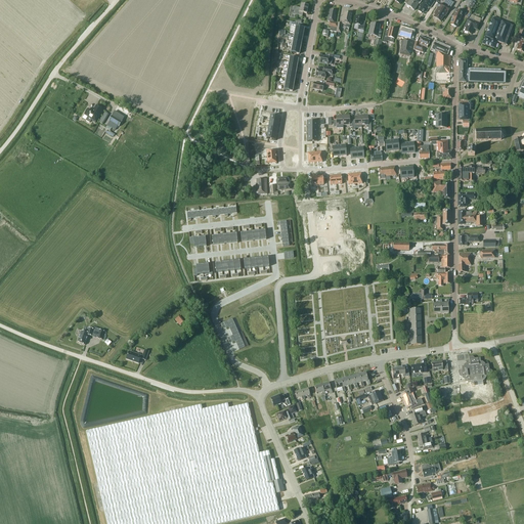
[(405,0),(404,3),(407,5),(406,6),(413,11),(420,3),(421,3),(422,0),(405,0)]
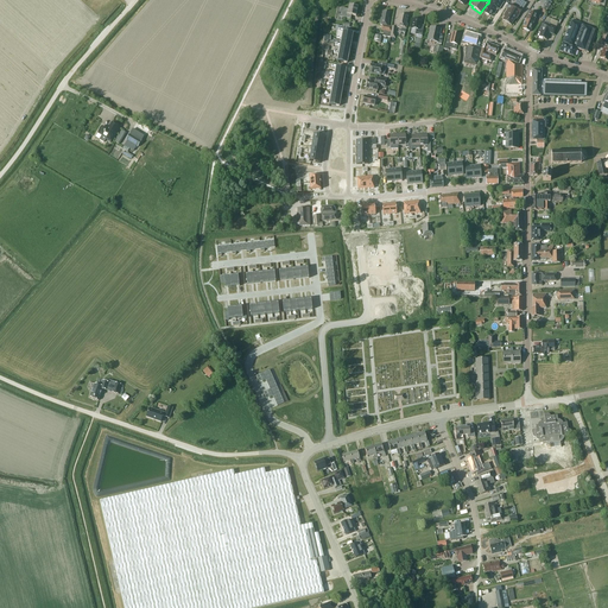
[(494,5),(496,0),(491,0),(486,8),(487,8),(485,13),(492,18),(498,8),(494,5)]
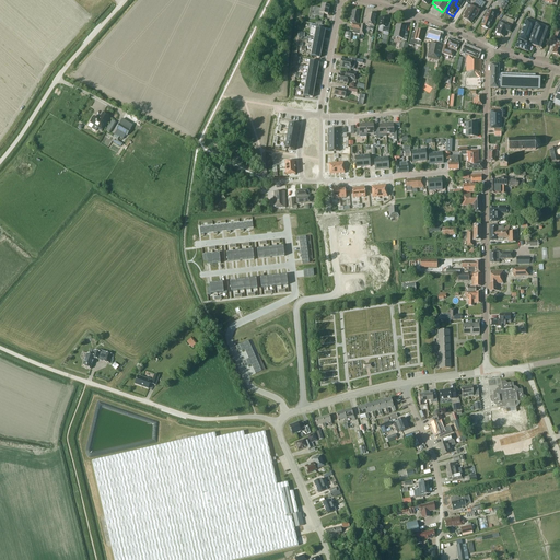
[(464,19),(470,23),(475,18),(476,18),(478,14),(485,3),(479,0),(475,0),(474,4),(473,3),(469,9),(468,8),(464,15),(465,16),(464,19)]
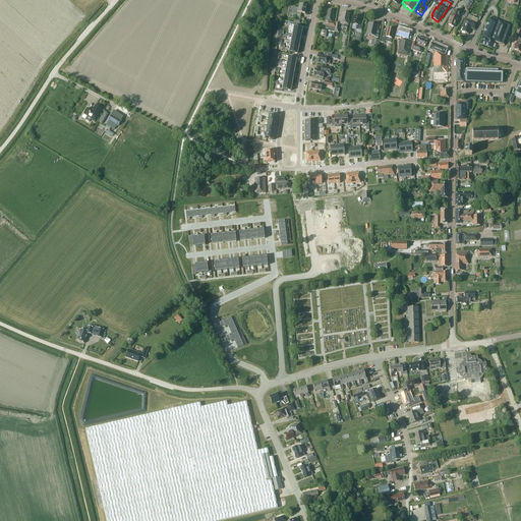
[(464,7),(468,10),(473,2),(469,0),(468,0),(468,1),(467,1),(464,7)]
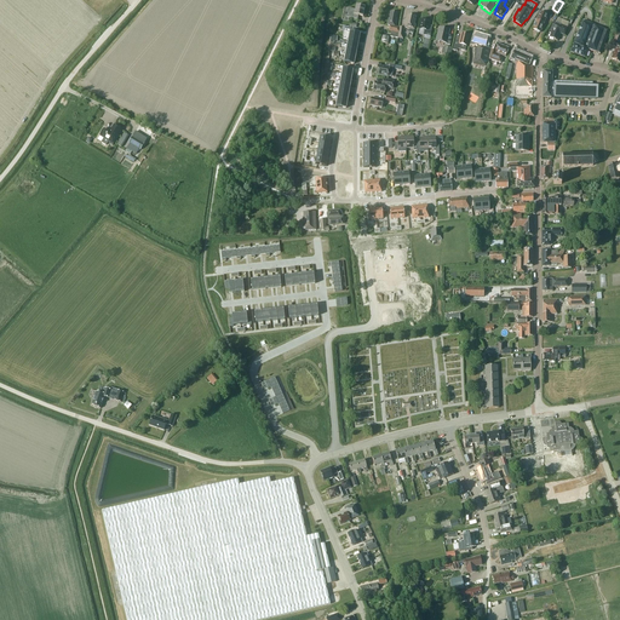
[(356,10),(349,9),(346,17),(351,18),(357,19),(359,16),(363,17),(365,7),(356,5),(356,10)]
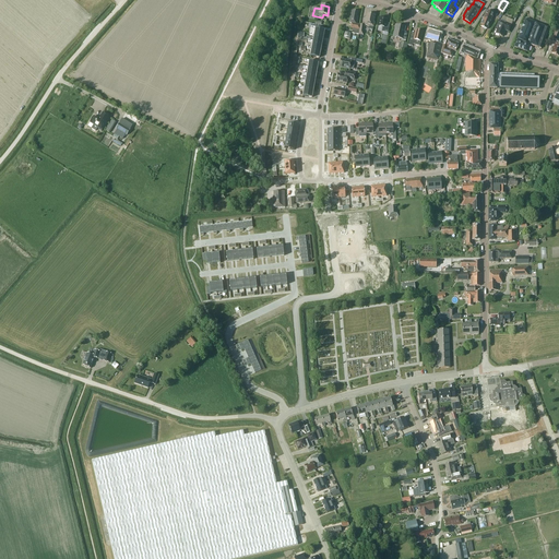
[(354,34),(358,35),(360,24),(356,24),(358,18),(357,18),(358,12),(352,11),(352,16),(351,16),(349,23),(352,23),(351,28),(353,28),(352,33),(355,34),(354,34)]
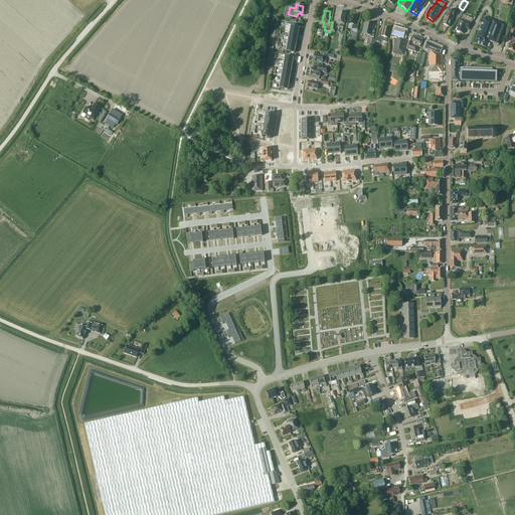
[(455,13),(449,11),(447,17),(445,16),(444,20),(445,20),(443,24),(446,26),(448,27),(449,27),(455,13)]
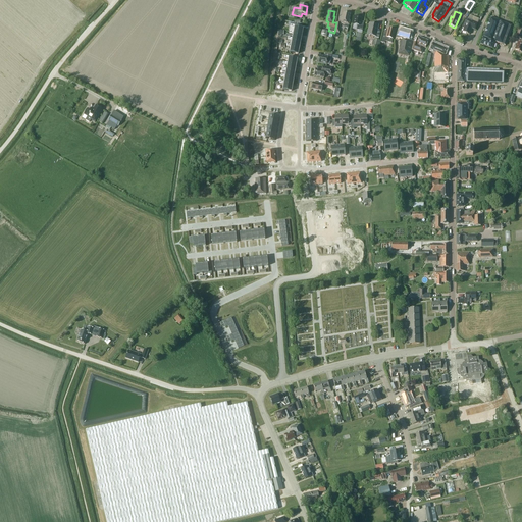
[(336,22),(334,33),(338,34),(341,23),(349,25),(350,21),(349,21),(351,14),(343,12),(342,16),(341,16),(340,23),(336,22)]
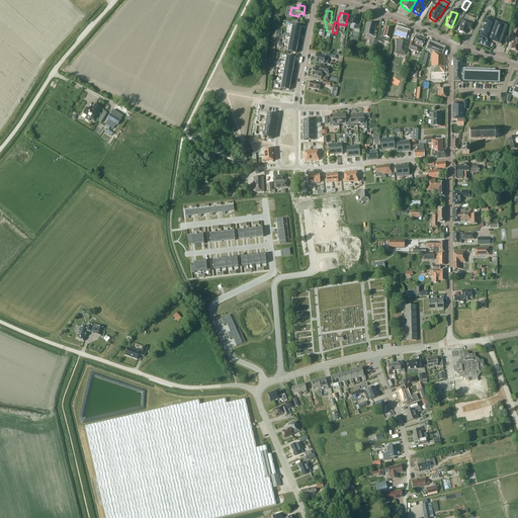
[(358,22),(359,17),(352,16),(351,24),(354,25),(353,29),(355,29),(357,30),(359,30),(361,22),(359,22),(358,22)]
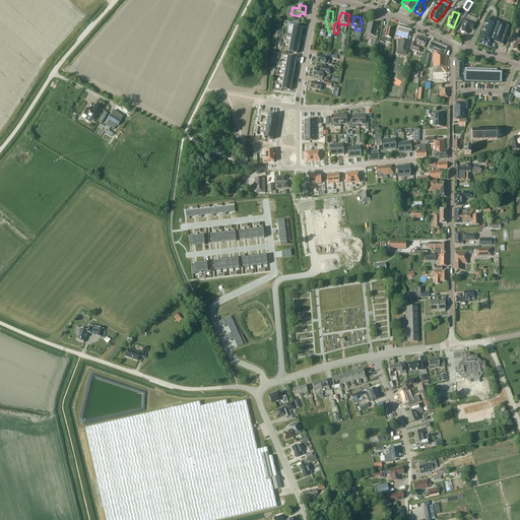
[(461,31),(467,35),(470,28),(473,30),(476,22),(465,17),(461,27),(462,28),(461,31)]
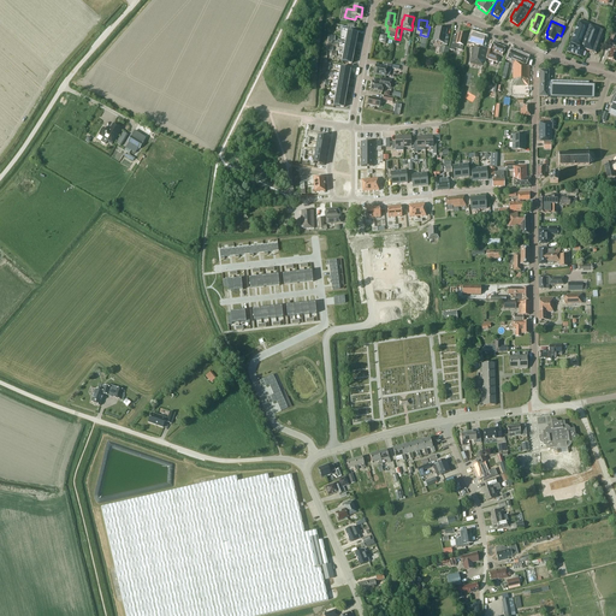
[(603,30),(597,28),(579,22),(570,43),(567,52),(580,57),(584,49),(596,54),(604,30),(603,30)]
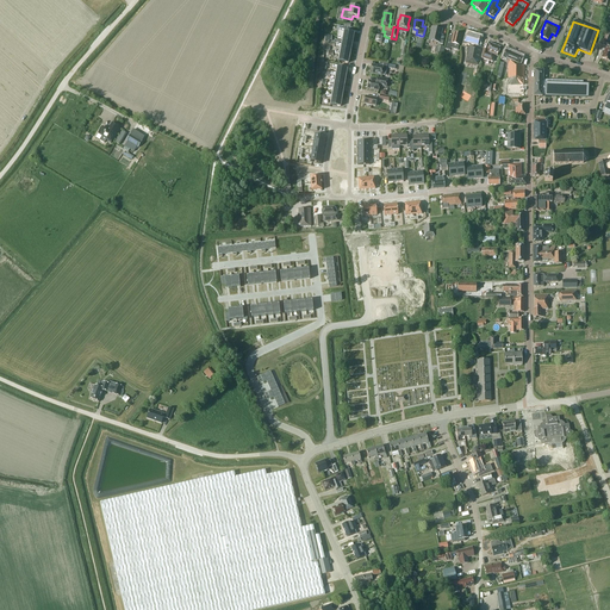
[(340,31),(338,36),(343,37),(343,38),(353,41),(354,32),(352,32),(352,27),(341,26),(340,31)]
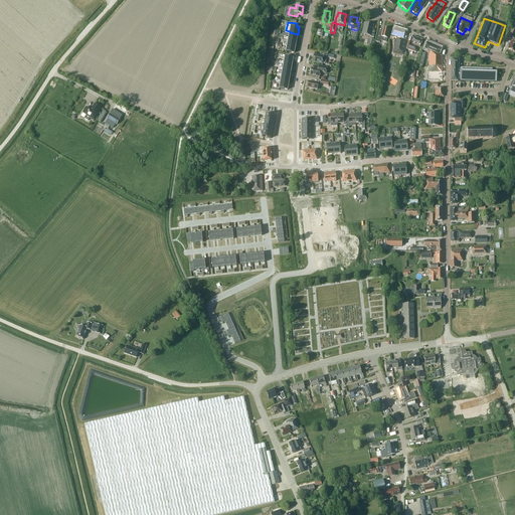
[(374,37),(375,30),(372,29),(373,25),(365,23),(362,33),(370,35),(370,36),(374,37)]
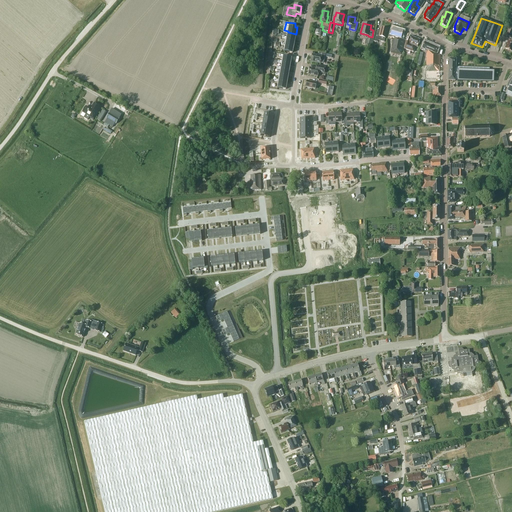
[(387,29),(381,28),(379,35),(375,34),(373,41),(377,42),(378,41),(384,42),(387,29)]
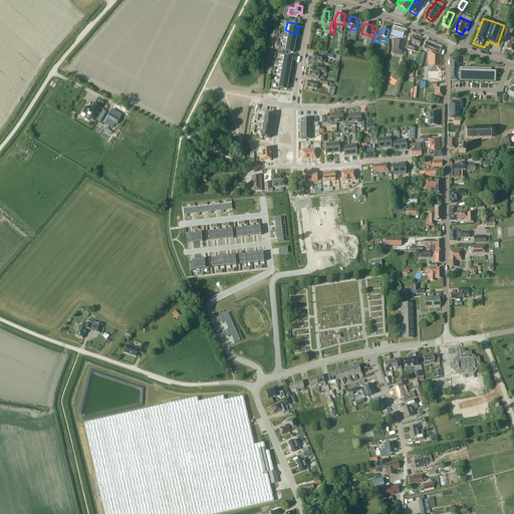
[(392,53),(404,55),(407,40),(403,39),(404,37),(403,37),(405,31),(394,28),(393,33),(391,33),(389,40),(395,41),(392,53)]
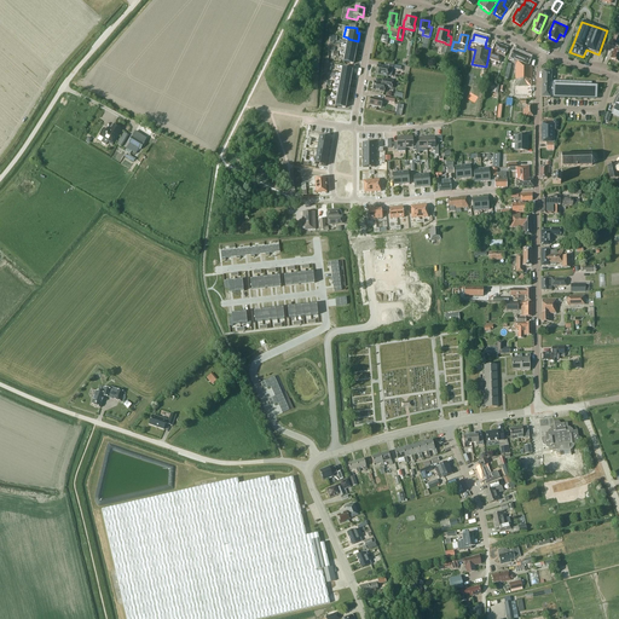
[(343,36),(342,40),(348,40),(347,45),(347,47),(357,48),(358,41),(348,39),(348,38),(343,36)]
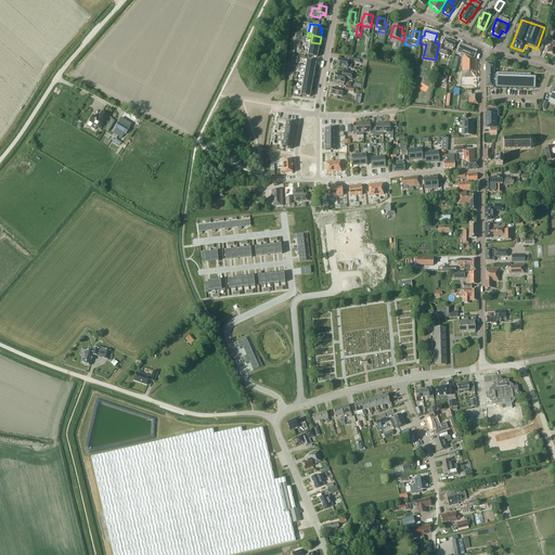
[(455,42),(446,39),(446,41),(441,40),(438,51),(441,52),(440,54),(448,56),(450,50),(452,51),(455,42)]
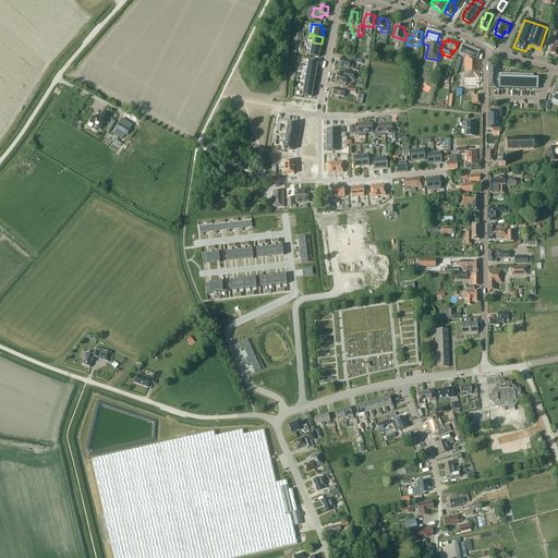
[(308,40),(307,43),(312,44),(312,48),(311,49),(312,49),(320,51),(322,44),(313,43),(313,40),(308,40)]
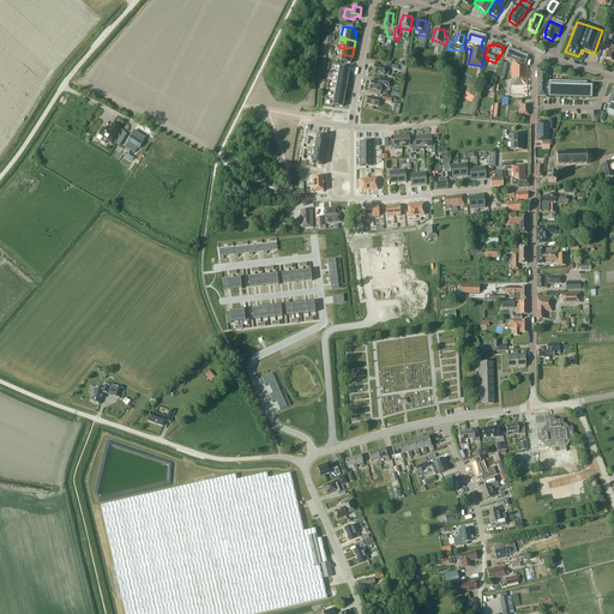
[(525,86),(527,86),(527,85),(528,67),(524,65),(522,65),(525,58),(510,50),(506,59),(509,59),(507,61),(512,62),(512,67),(511,85),(511,86),(525,86)]
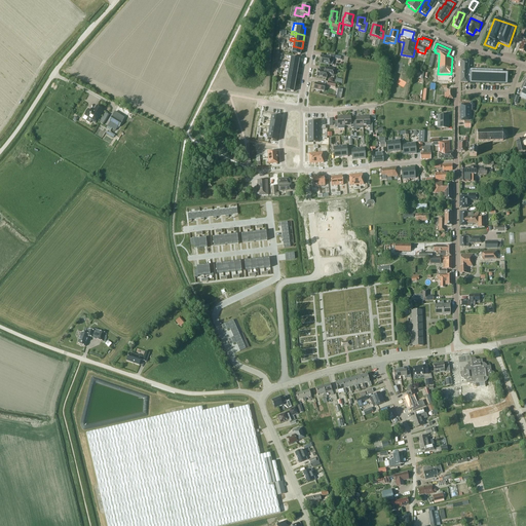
[(290,44),(289,46),(293,47),(292,52),(300,54),(302,48),(294,46),(293,46),(294,45),(290,44)]
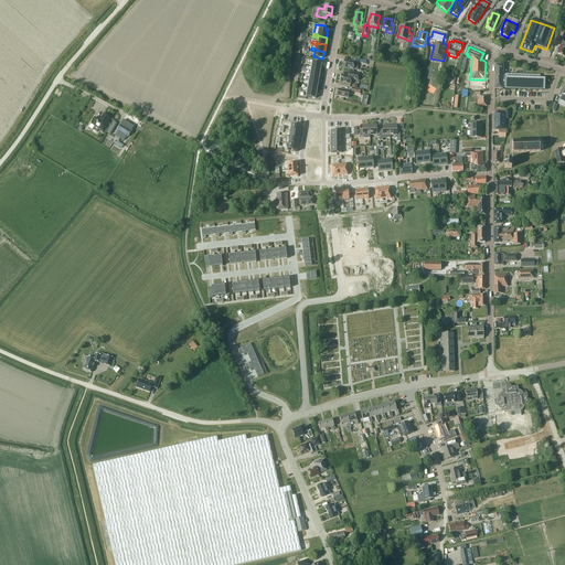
[(351,62),(344,60),(343,67),(353,70),(354,65),(358,65),(360,60),(352,57),(351,62)]
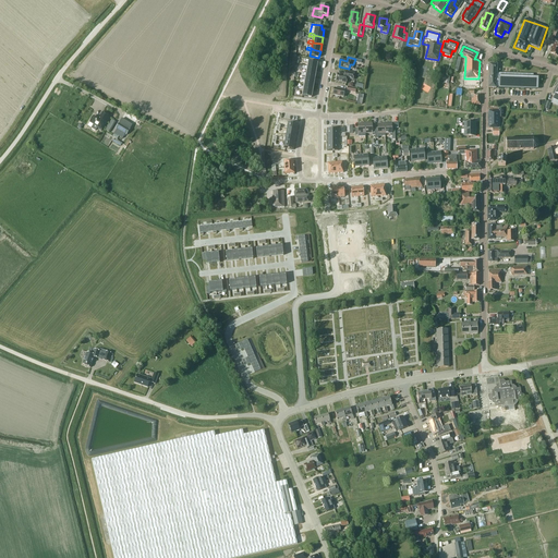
[(304,59),(304,62),(308,63),(307,67),(307,69),(316,70),(318,63),(310,61),(310,60),(304,59)]
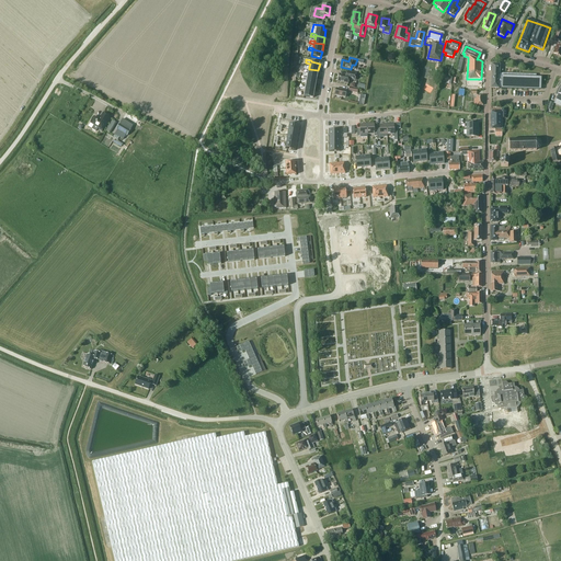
[(492,65),(491,88),(499,89),(499,88),(501,88),(501,89),(538,90),(538,88),(541,88),(541,78),(536,78),(536,75),(500,73),(500,65),(492,65)]
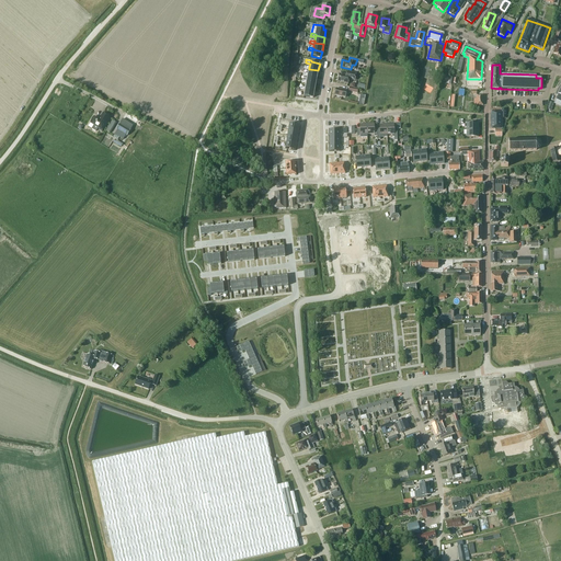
[(305,67),(305,69),(309,70),(308,75),(308,76),(317,77),(318,70),(309,69),(309,67),(305,67)]
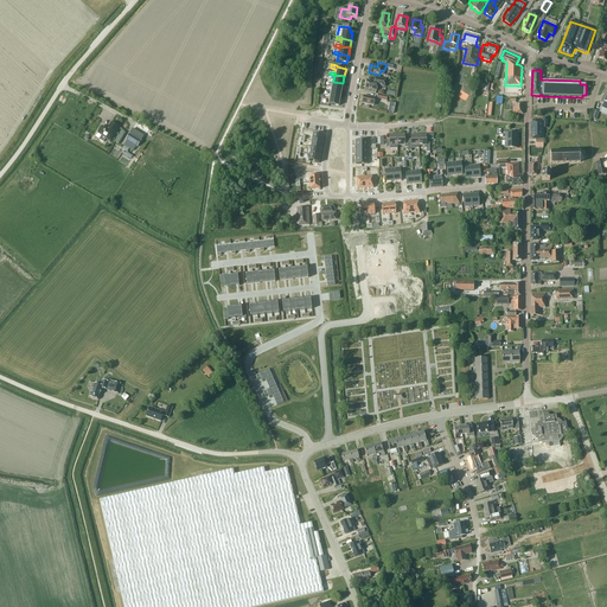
[(378,85),(384,87),(385,80),(376,77),(375,82),(366,81),(365,88),(377,90),(378,85)]
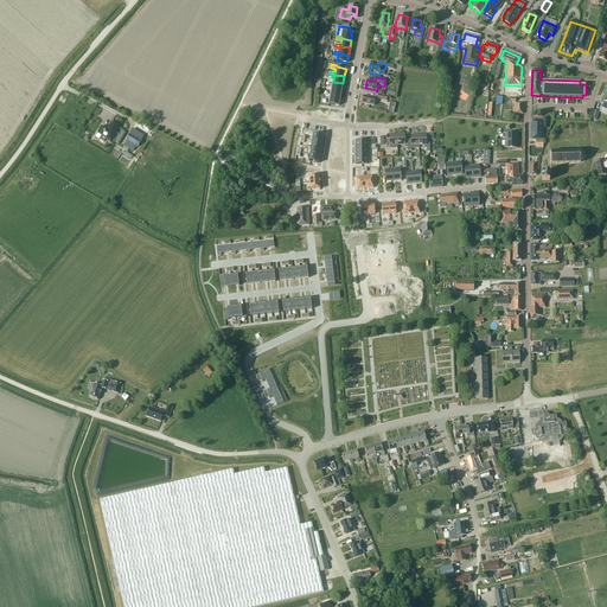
[(328,80),(328,82),(333,83),(332,88),(332,89),(342,91),(343,83),(333,82),(333,81),(328,80)]
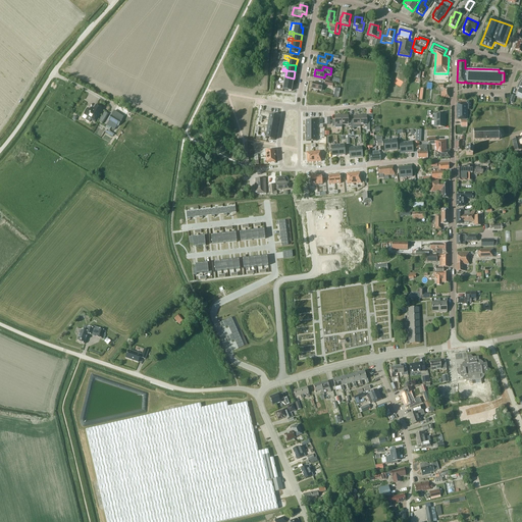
[(281,74),(280,76),(285,77),(284,82),(284,83),(293,85),(294,79),(285,76),(285,75),(281,74)]
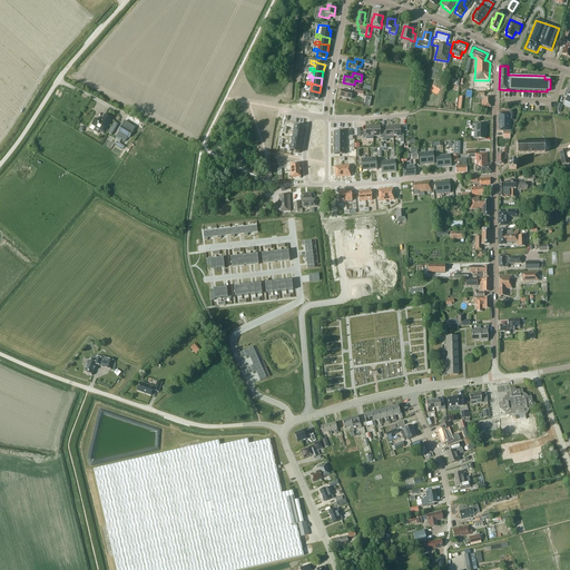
[(305,90),(305,91),(310,91),(308,98),(318,99),(320,92),(311,90),(311,89),(306,88),(305,90)]
